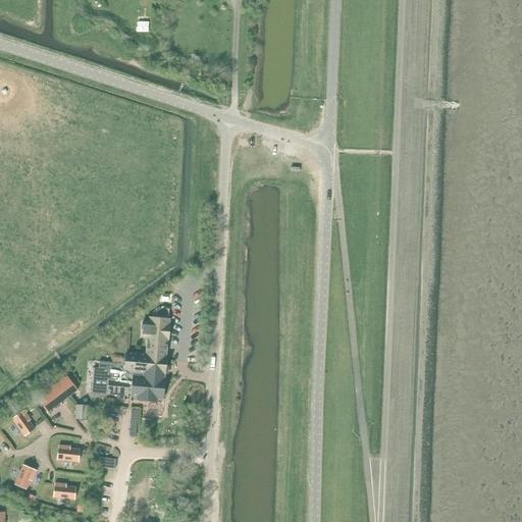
[(93,368),(91,393),(106,394),(117,395),(117,399),(122,399),(123,395),(127,396),(127,393),(132,393),(132,396),(132,397),(136,397),(136,400),(156,402),(156,399),(161,400),(162,399),(165,356),(166,340),(167,340),(168,324),(167,324),(168,319),(167,319),(168,309),(159,308),(155,312),(155,318),(148,317),(148,322),(142,322),(140,337),(146,337),(145,354),(125,353),(124,364),(99,362),(99,369),(93,368)]
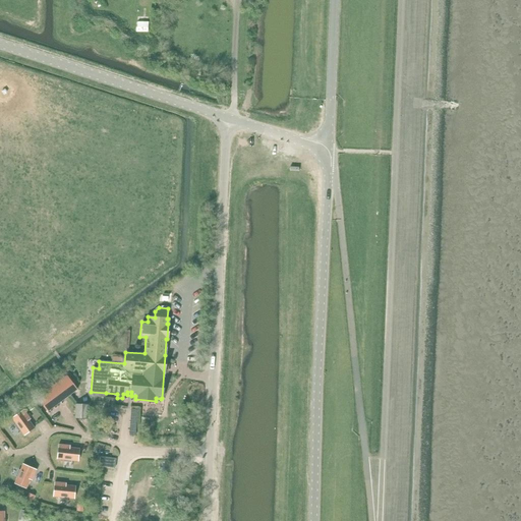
[(66,375),(38,398),(48,411),(77,390),(66,375)]
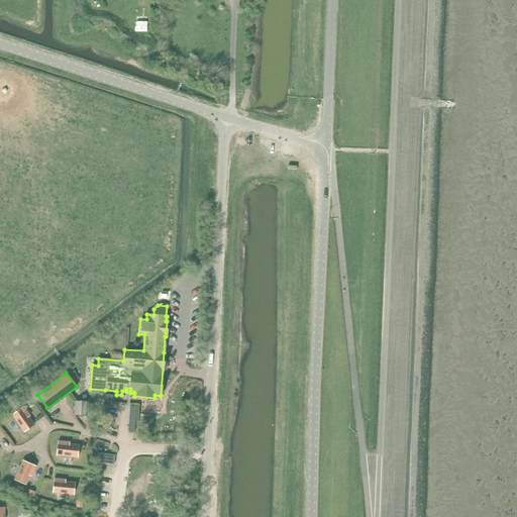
[(75,401),(74,415),(87,416),(87,401),(75,401)]
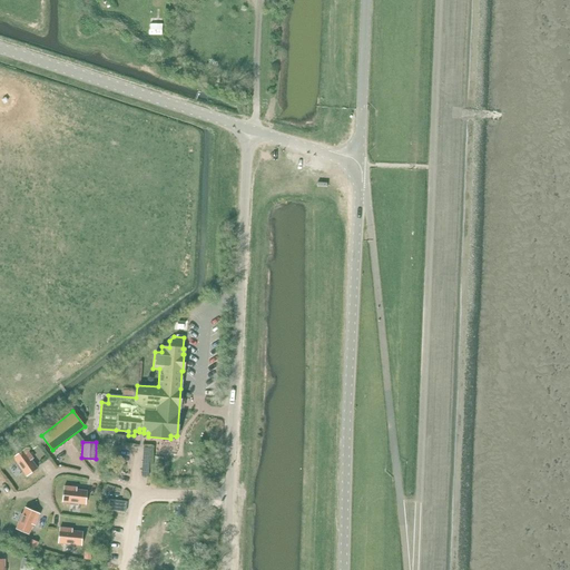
[(26,449),(13,458),(18,464),(17,465),(21,471),(22,470),(27,477),(38,469),(29,455),(30,454),(26,449)]
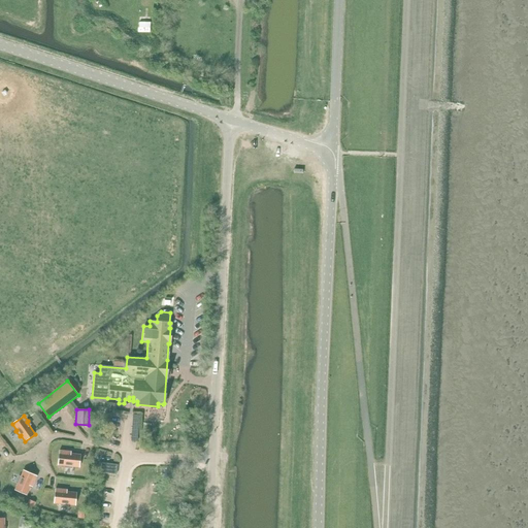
[(60,451),(58,465),(65,466),(65,467),(72,468),(72,466),(79,467),(80,455),(66,454),(66,452),(60,451)]
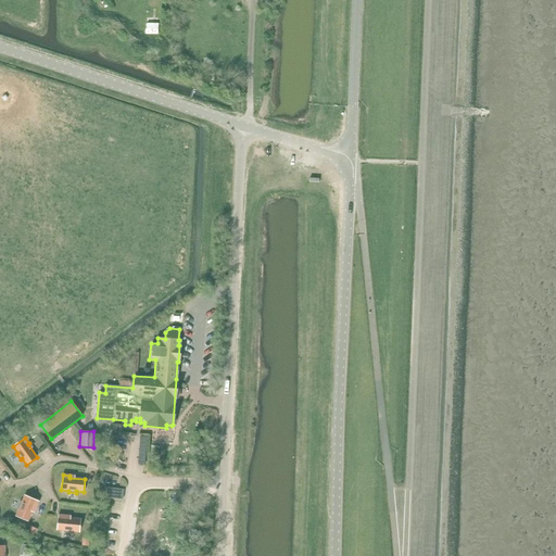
[(104,487),(103,497),(123,500),(124,490),(104,487)]
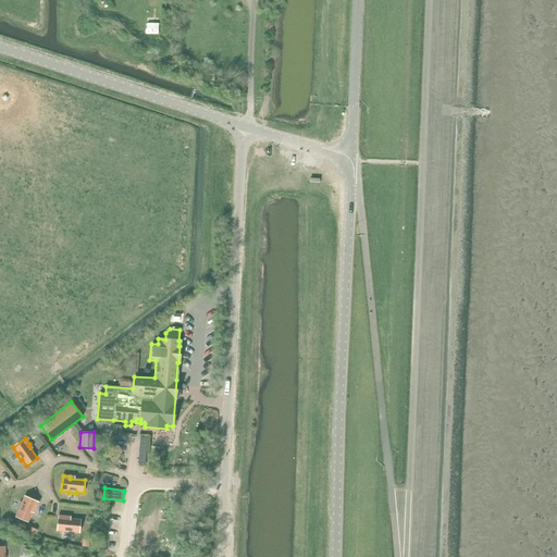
[(19,510),(15,517),(28,522),(34,508),(36,509),(39,502),(25,496),(22,504),(21,503),(17,509),(19,510)]
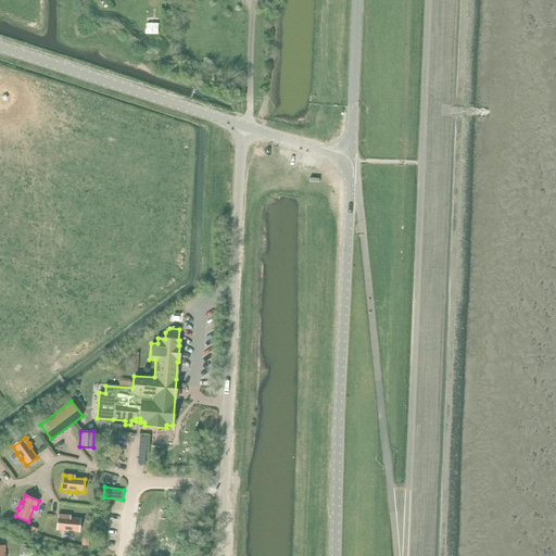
[(59,515),(57,530),(64,531),(64,532),(72,533),(72,531),(79,532),(80,519),(65,518),(66,516),(59,515)]
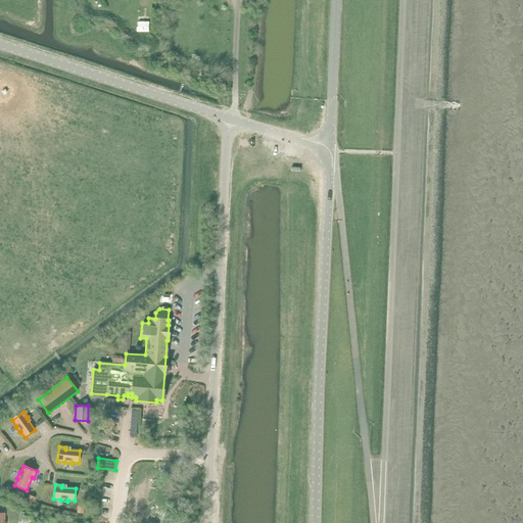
[(29,495),(27,502),(33,504),(36,497),(29,495)]
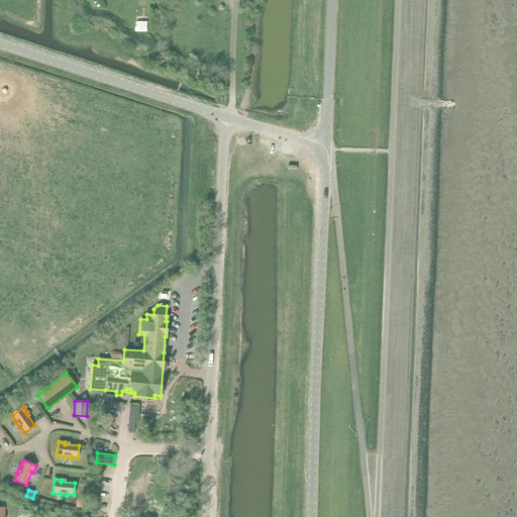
All buildings are outlined.
